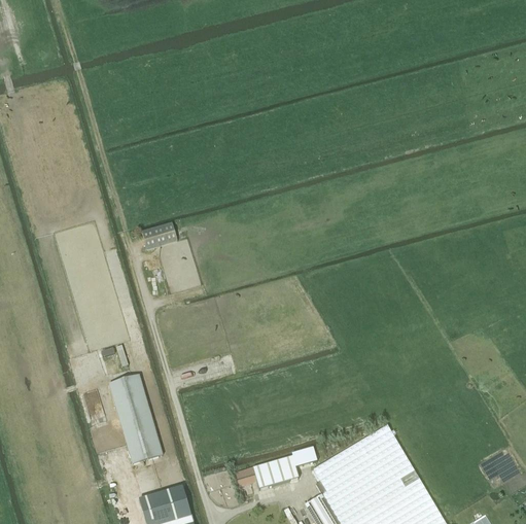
[(135,210),(141,208),(137,196),(131,197),(135,210)]
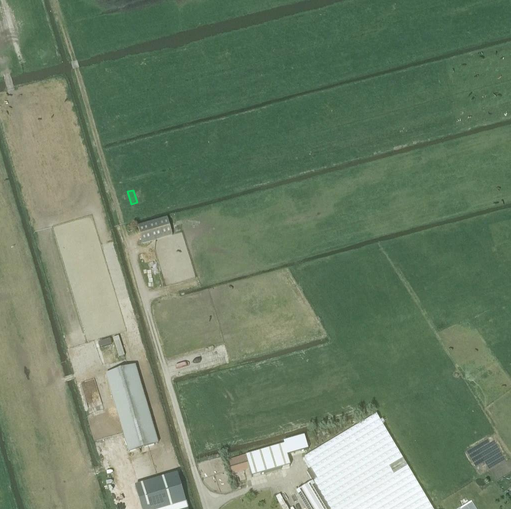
[(173,233),(168,215),(138,224),(143,241),(173,233)]
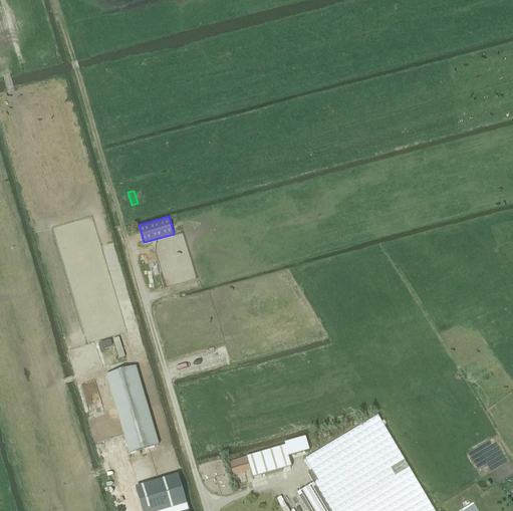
[(136,364),(106,373),(130,452),(159,443),(136,364)]
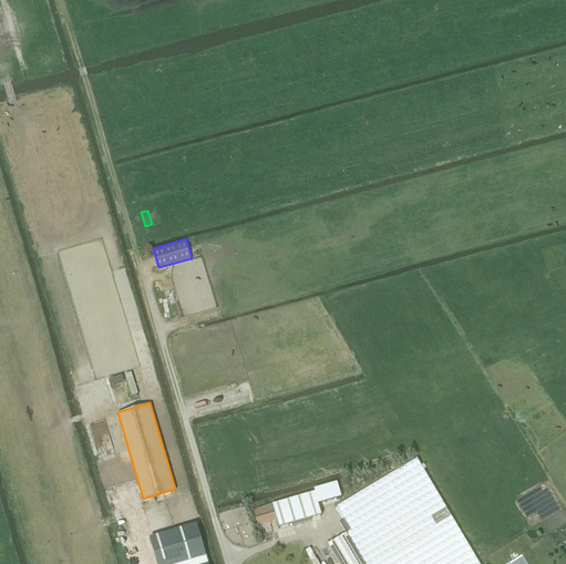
[(481,563),(476,555),(418,457),(337,504),(345,516),(351,527),(346,531),(328,542),(340,563),(481,563)]
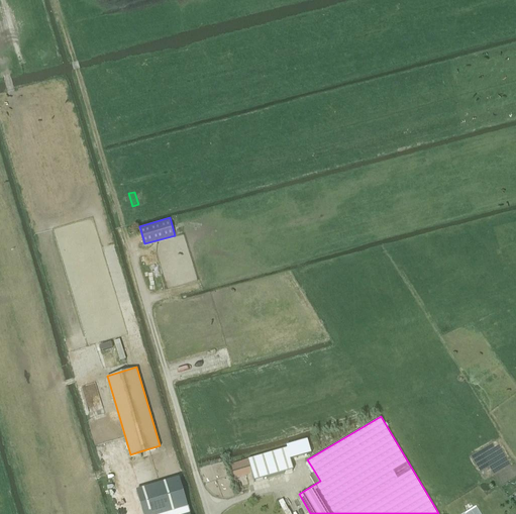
[(306,437),(286,443),(287,446),(290,456),(310,450),(306,437)]
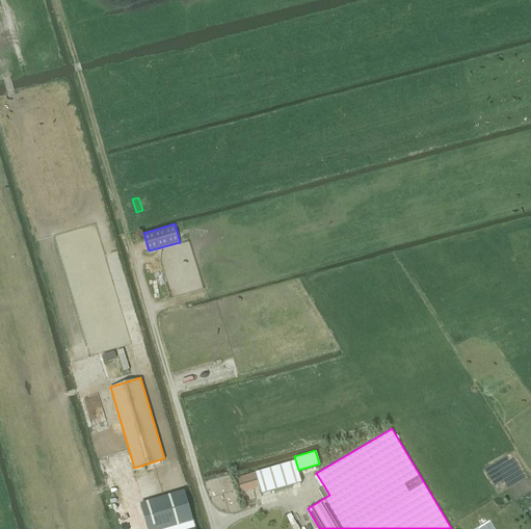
[(298,470),(295,459),(256,471),(262,493),(301,481),(298,470)]
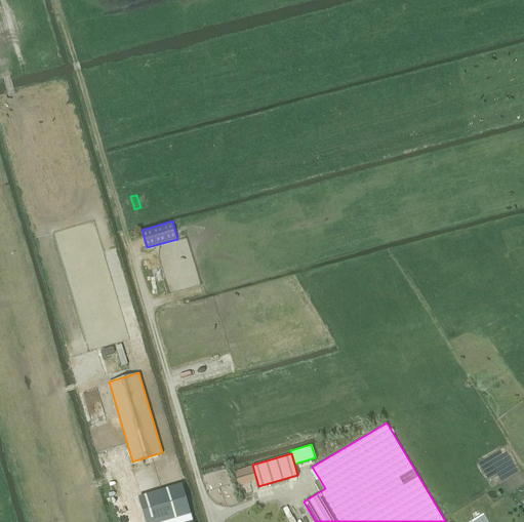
[(319,478),(314,481),(320,491),(325,488),(319,478)]
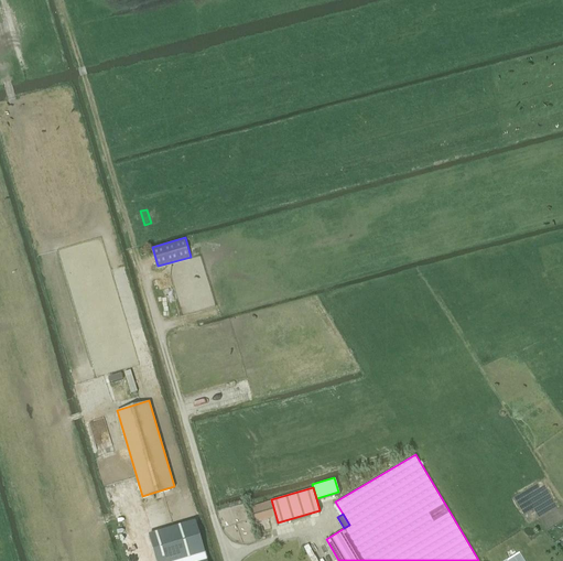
[(207,560),(196,520),(150,533),(158,560),(207,560)]
